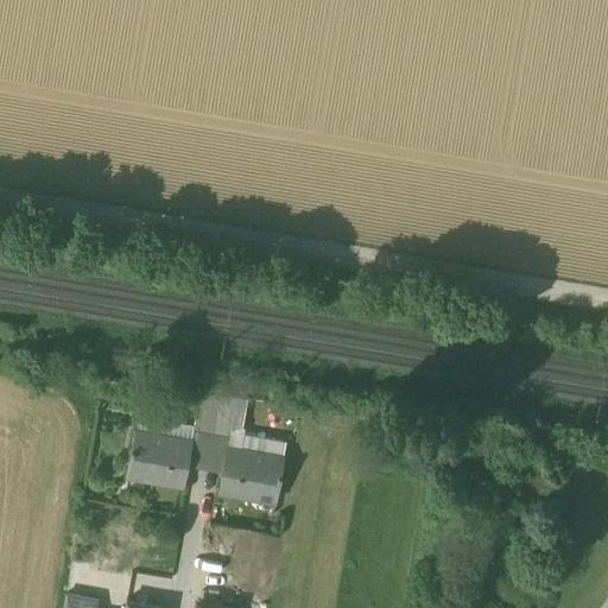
[(217,396),(200,393),(194,430),(198,431),(211,434),(217,396)]
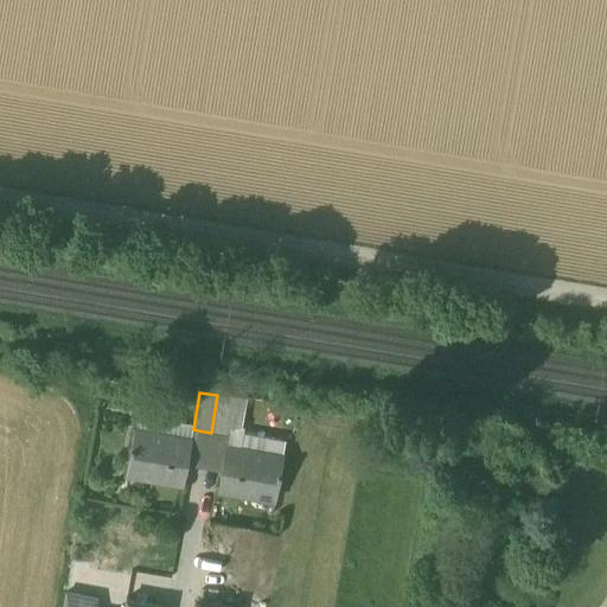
[(247,400),(217,395),(211,433),(224,435),(240,438),(247,400)]
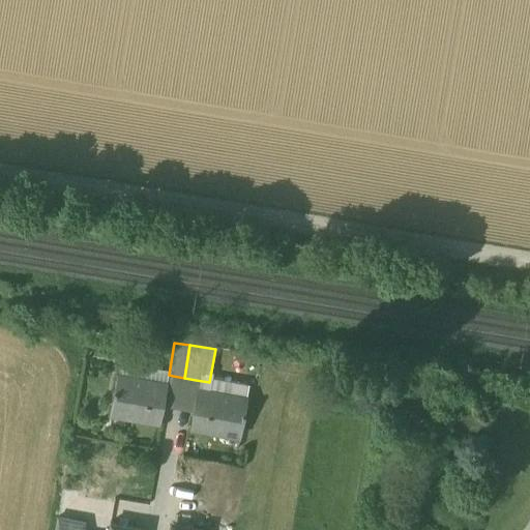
[(167,384),(118,376),(116,389),(115,389),(114,393),(115,393),(111,413),(113,414),(113,410),(131,413),(130,417),(160,422),(167,384)]
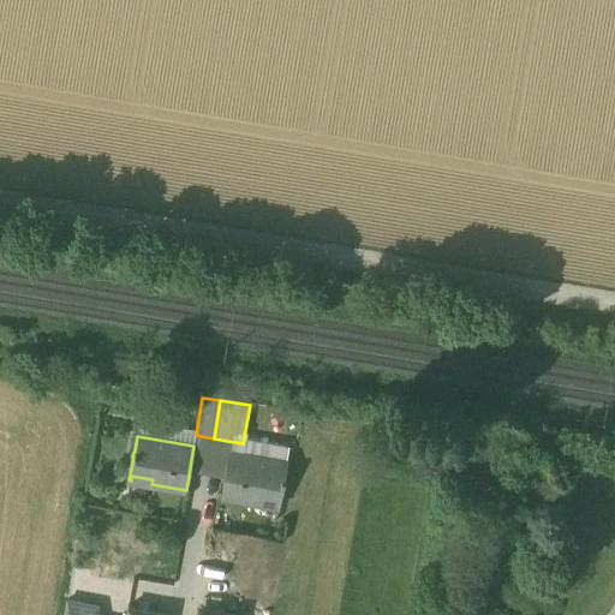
[(214,439),(201,436),(196,465),(209,466),(214,439)]
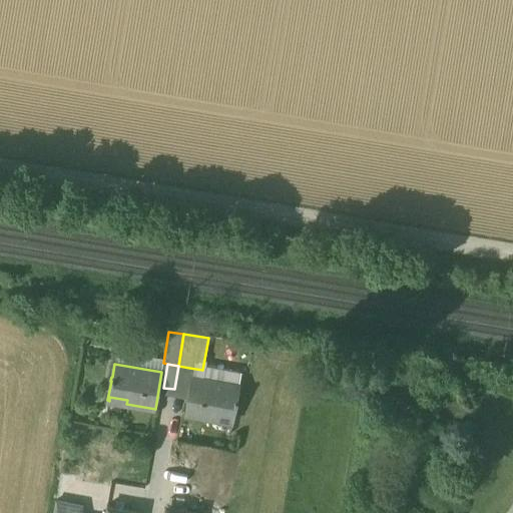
[(189,368),(178,366),(174,389),(185,391),(189,368)]
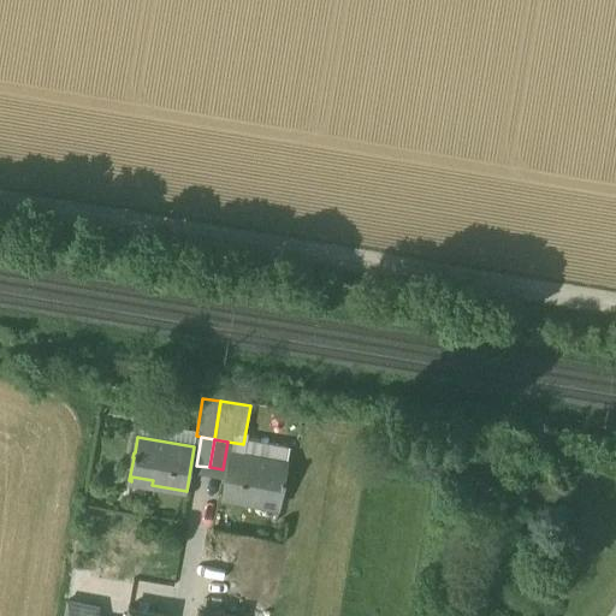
[(288,463),(231,454),(223,497),(256,503),(258,499),(280,503),(284,485),(285,485),(286,480),(285,479),(288,463)]
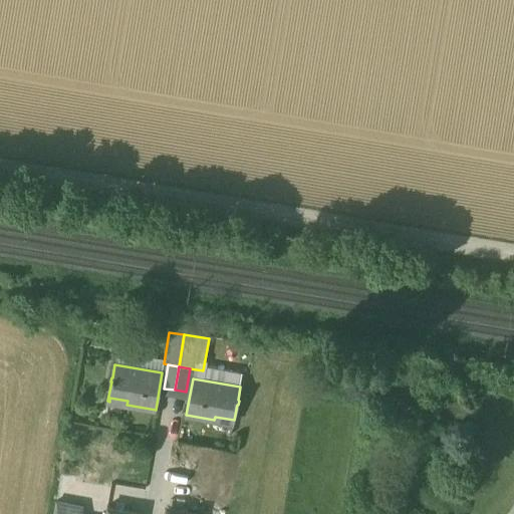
[(76,478),(62,476),(56,502),(82,507),(83,508),(87,485),(75,483),(76,478)]
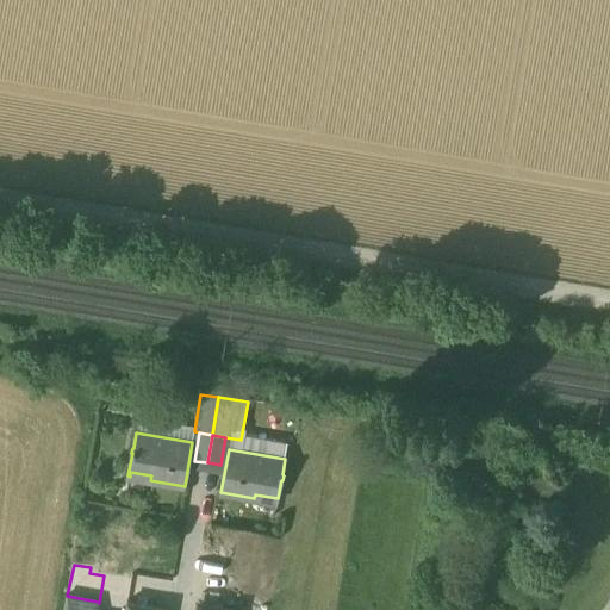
[(98,602),(67,596),(64,609),(165,609),(166,609),(128,602),(125,609),(95,609),(98,602)]
